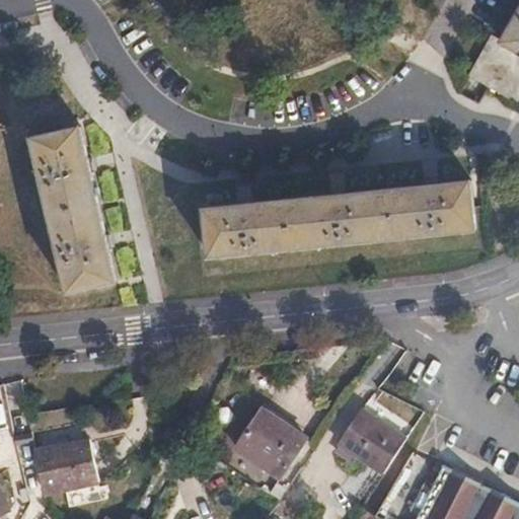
[(518,12),(503,42),(492,35),(469,76),(518,102),(518,100),(518,12)]
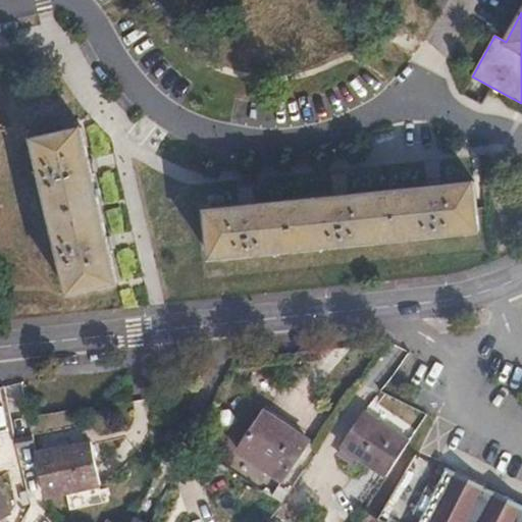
[(83,127),(34,139),(70,294),(118,282),(83,127)]
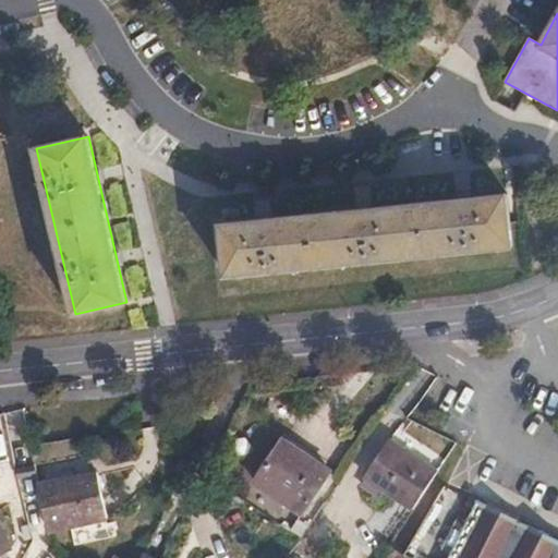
[(507,194),(221,222),(227,276),(512,246),(507,194)]
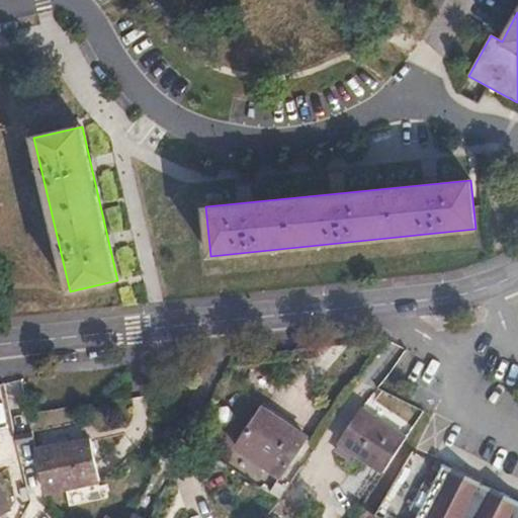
[(373,467),(397,431),(362,408),(338,443),(373,467)]
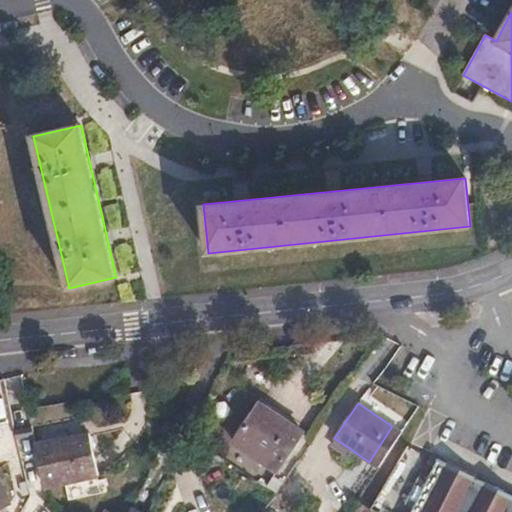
[(259,404),(234,442),(278,472),(304,433),(259,404)]
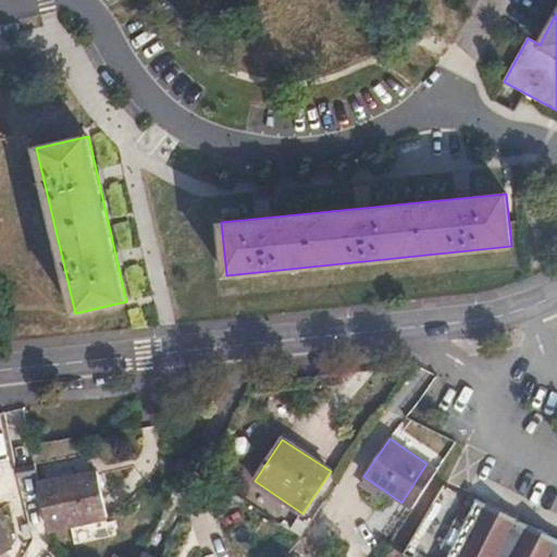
[(37,475),(35,463),(15,468),(19,479),(37,475)]
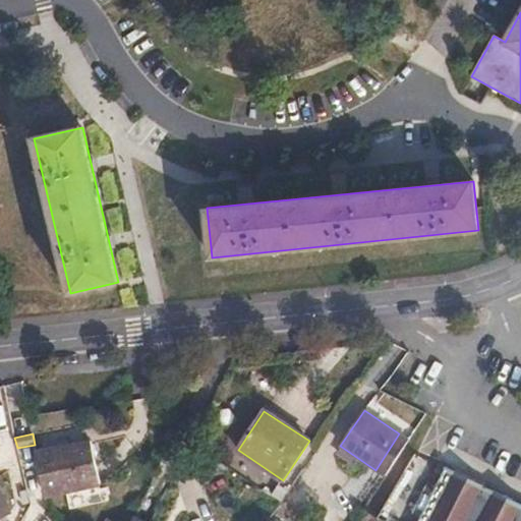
[(387,476),(410,441),(399,433),(375,470),(387,476)]
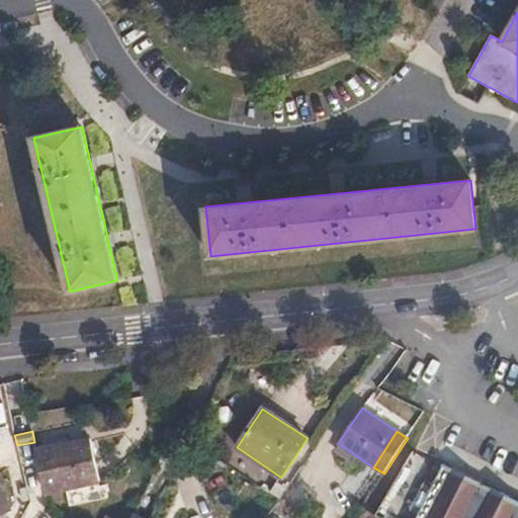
[(91,437),(36,449),(46,496),(101,483),(91,437)]
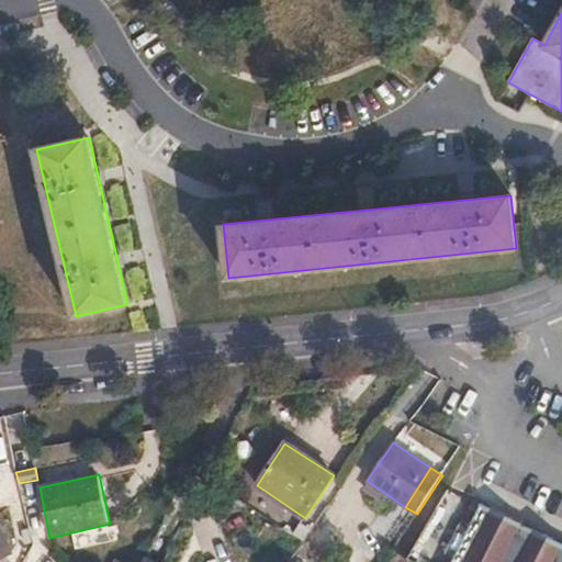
[(561,561),(561,546),(481,505),(452,561),(561,561)]
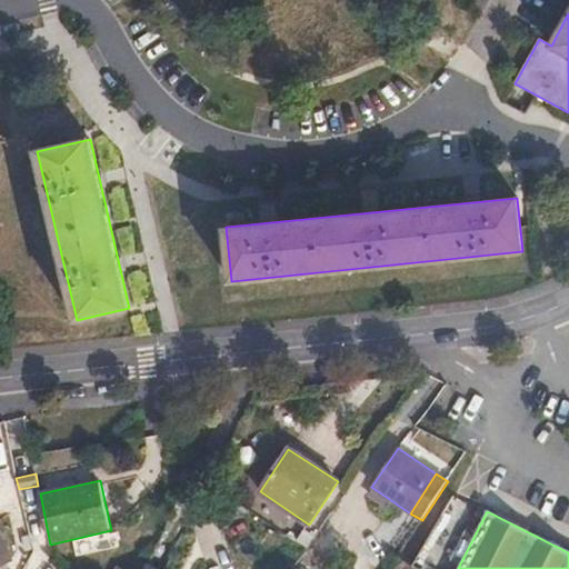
[(0,568),(12,561),(0,537),(0,568)]
